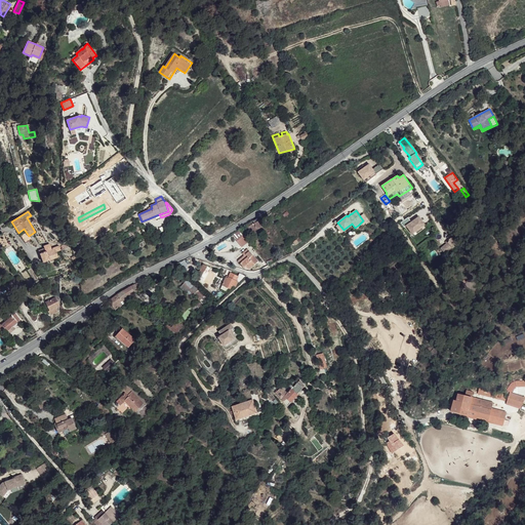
[(363,213),(360,216),(363,220),(364,221),(366,225),(369,221),(363,213)]
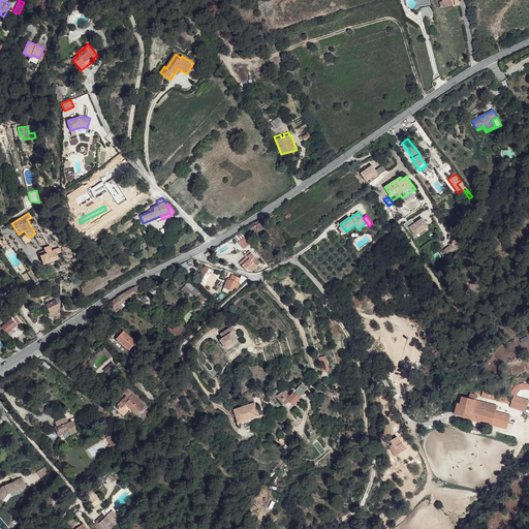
[(423,218),(409,227),(414,236),(428,226),(423,218)]
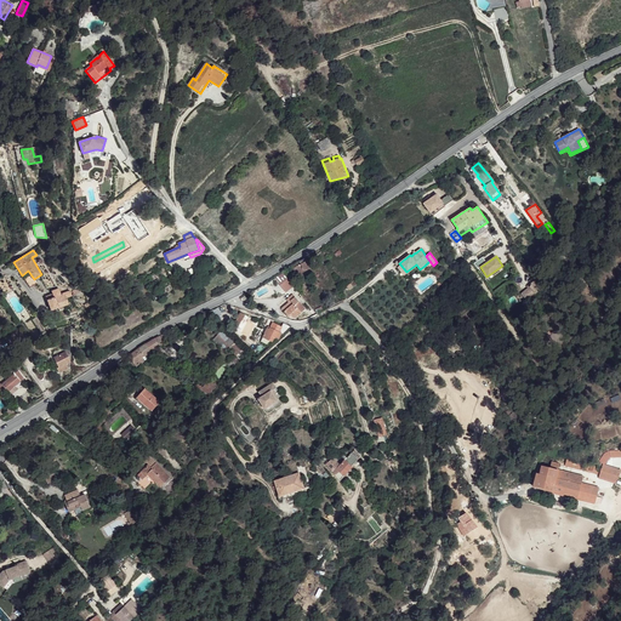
[(295,267),(300,274),(313,266),(309,260),(307,261),(306,258),(300,262),(301,265),(295,267)]
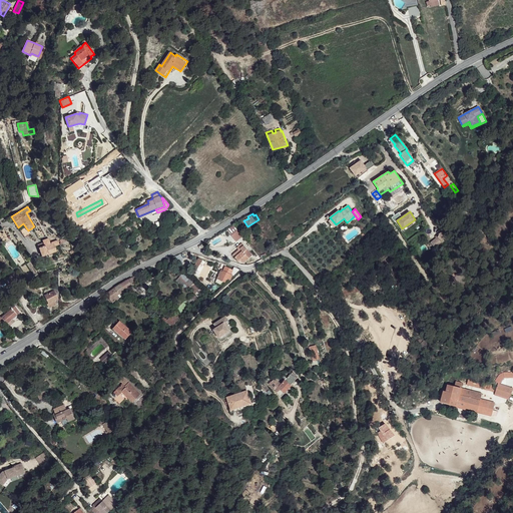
[(331,218),(329,220),(334,227),(337,225),(336,224),(331,218)]
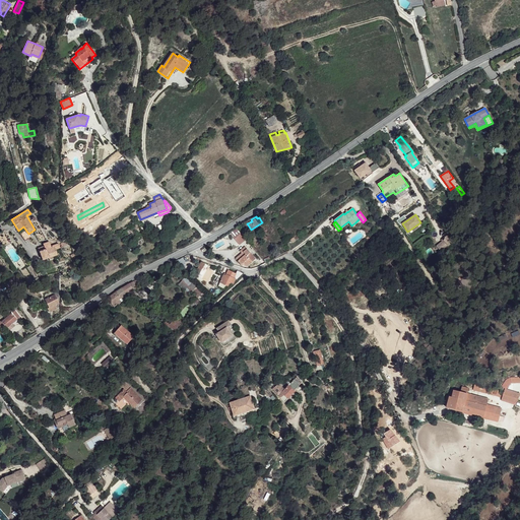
[(130,229),(131,232),(143,225),(141,222),(130,229)]
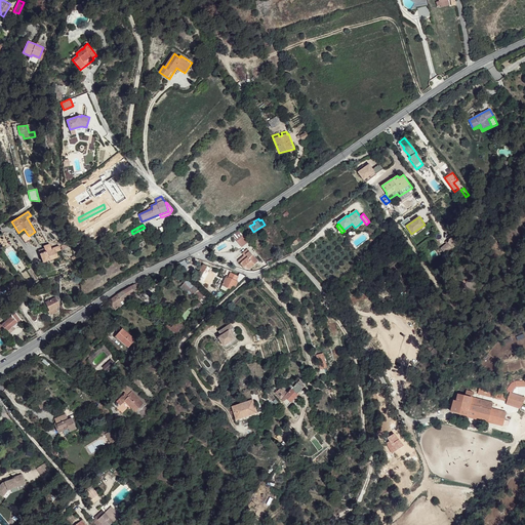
[(243,233),(246,236),(252,232),(249,228),(243,233)]
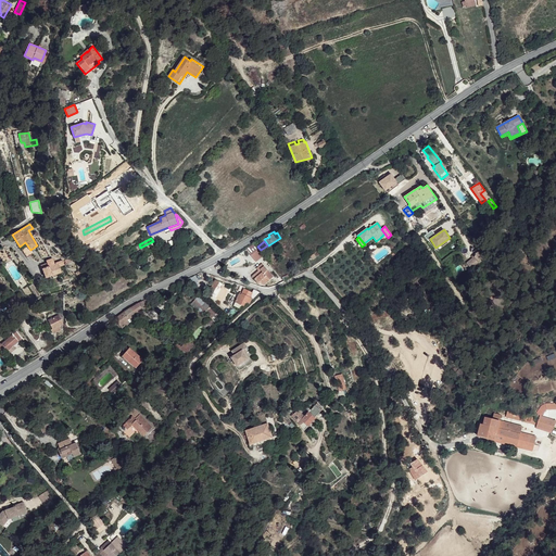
[(25,242),(20,247),(27,257),(33,254),(30,250),(25,242)]
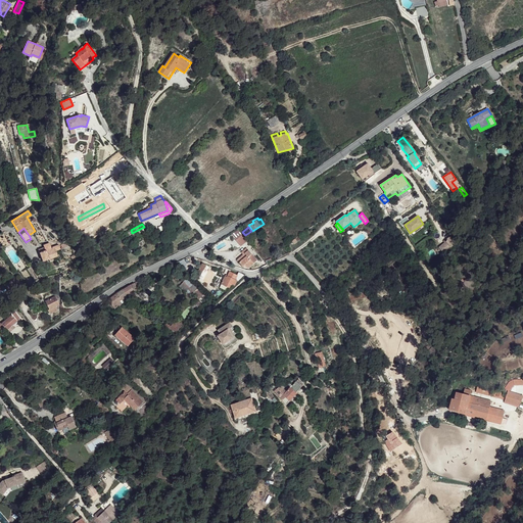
[(231,235),(241,246),(247,241),(238,230),(231,235)]
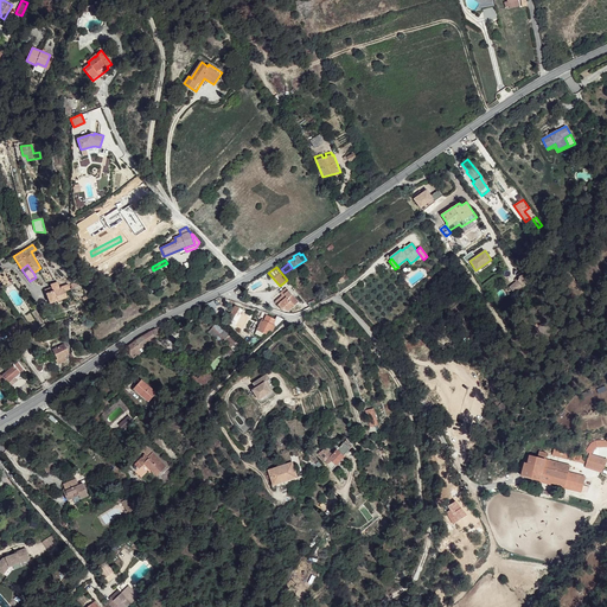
[(509,288),(515,294),(525,286),(522,282),(526,280),(521,273),(517,276),(519,279),(509,288)]
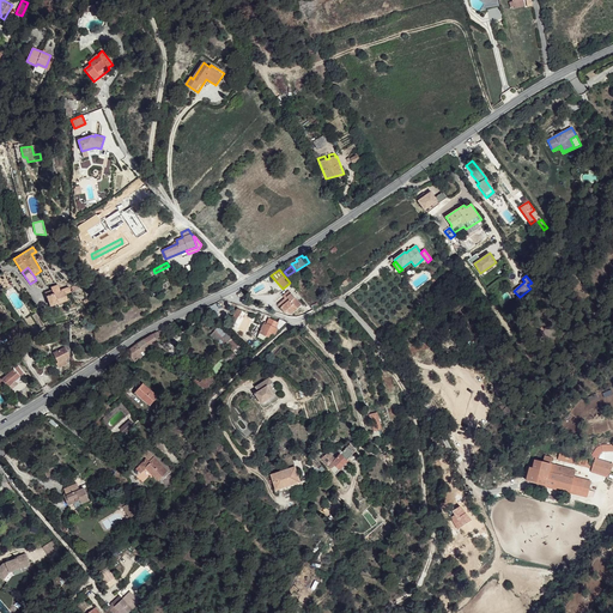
[(83,281),(71,286),(73,291),(84,287),(83,281)]
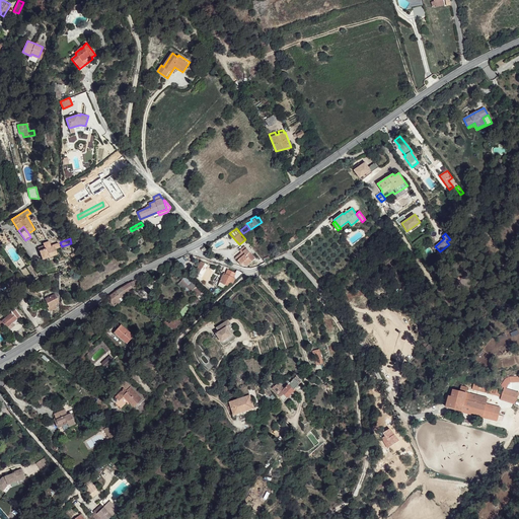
[(43,257),(43,260),(50,256),(53,255),(57,254),(56,249),(60,247),(59,242),(52,245),(52,246),(51,247),(49,241),(44,243),(45,245),(39,247),(41,252),(41,253),(40,254),(40,255),(41,256),(42,257),(43,257)]
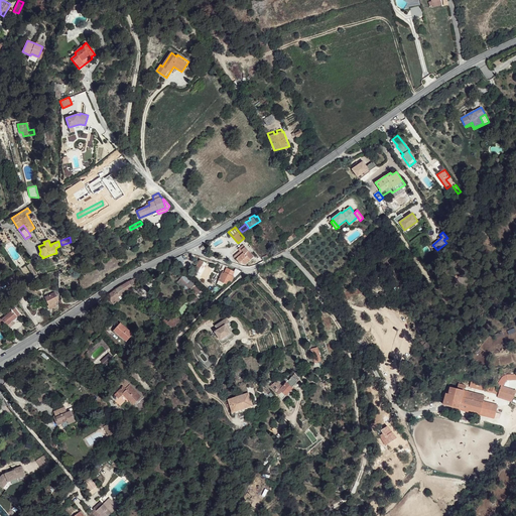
[(234,256),(240,264),(243,262),(245,265),(250,260),(254,257),(245,247),(240,251),(234,256)]
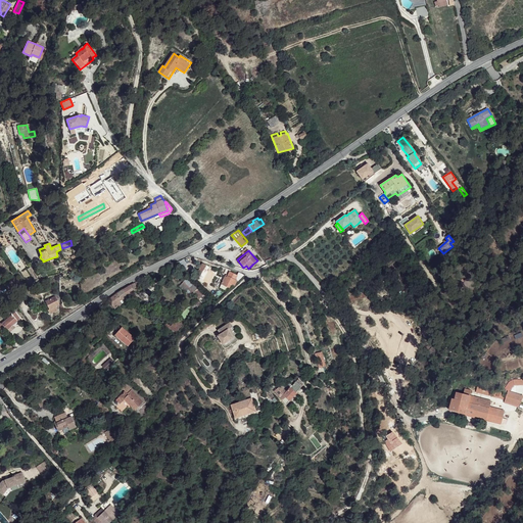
[(184,258),(177,263),(182,268),(187,266),(184,258)]
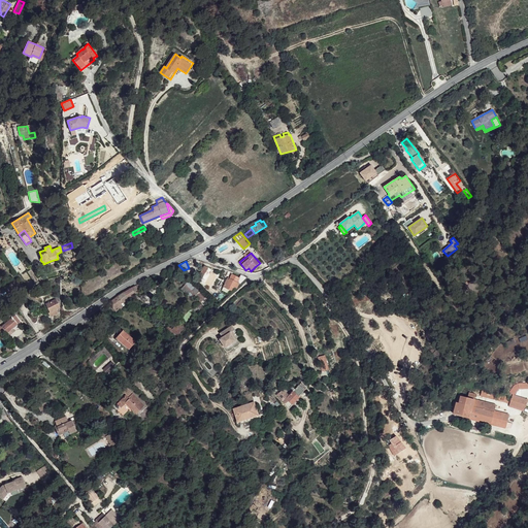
[(203,267),(199,276),(202,277),(207,269),(203,267)]
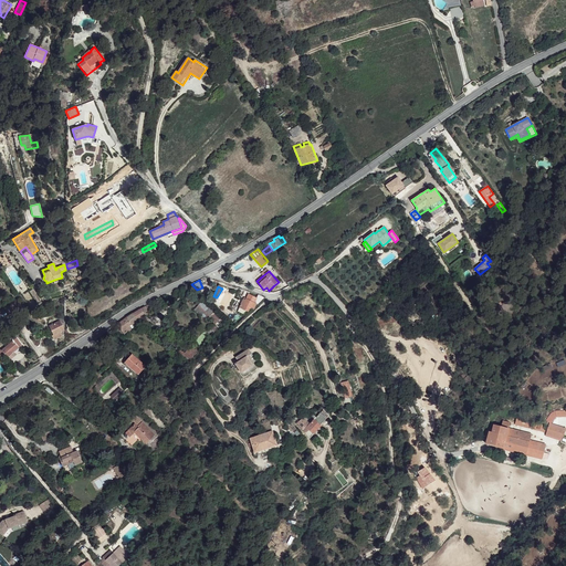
[(240,307),(249,312),(250,311),(251,312),(253,308),(257,304),(258,304),(264,297),(259,295),(257,297),(249,294),(247,299),(245,300),(243,300),(240,307)]
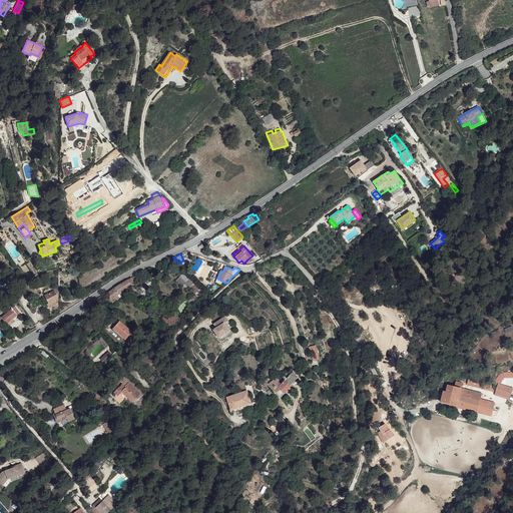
[(181,277),(186,282),(191,278),(185,272),(181,277)]
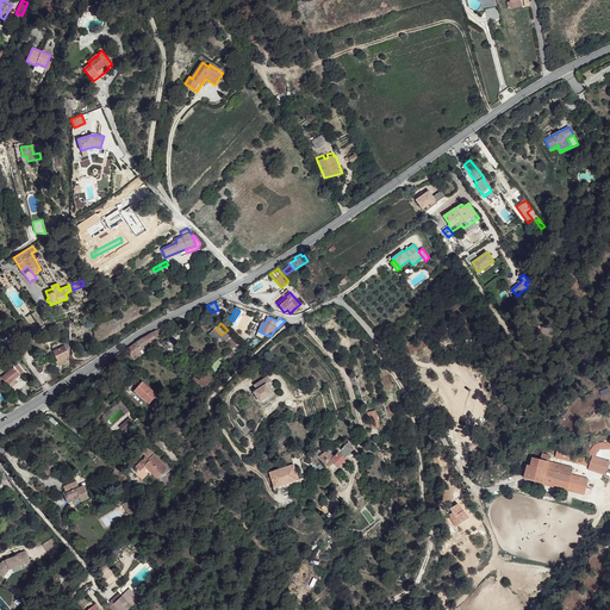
[(10,331),(16,340),(24,334),(19,327),(16,327),(10,331)]
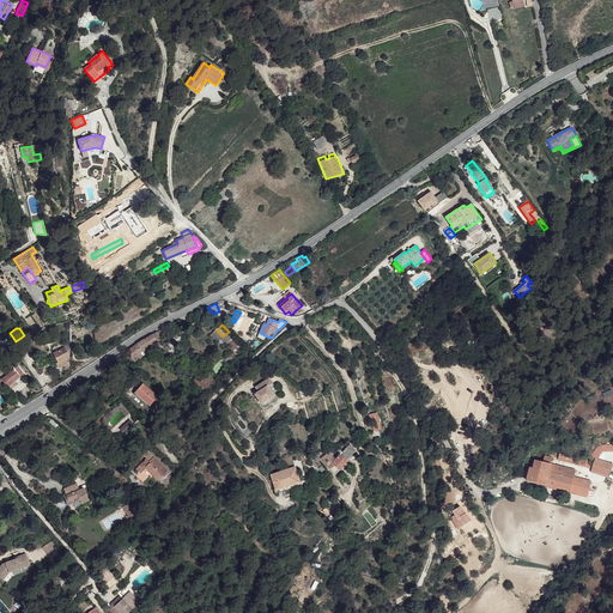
[(127,351),(134,362),(144,356),(141,353),(149,347),(157,341),(156,339),(165,333),(164,333),(167,331),(165,328),(157,332),(153,334),(144,339),(137,344),(127,351)]
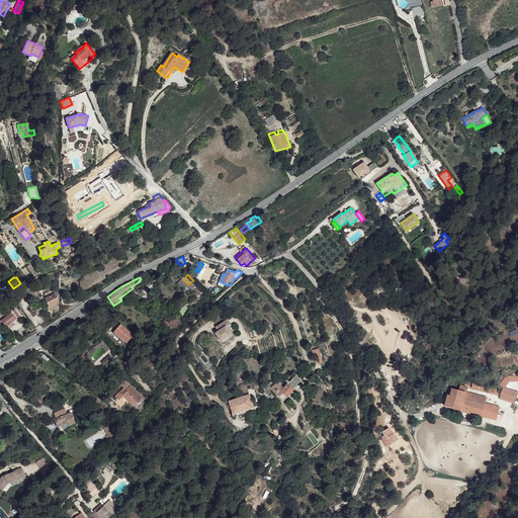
[(196,283),(193,280),(188,284),(187,285),(191,289),(191,290),(196,295),(201,300),(207,295),(197,285),(196,283)]
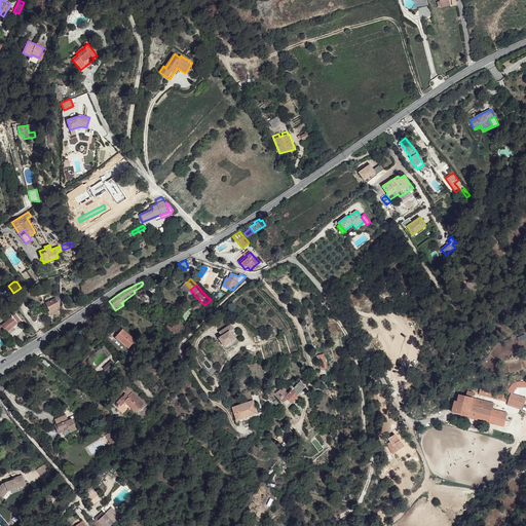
[(46,303),(49,311),(48,311),(50,315),(58,312),(55,308),(60,306),(59,305),(61,304),(60,294),(54,297),(55,298),(46,303)]
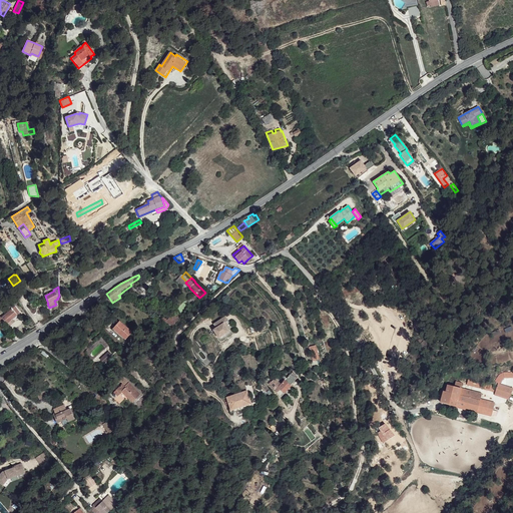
[(194,293),(189,298),(194,303),(199,298),(194,293)]
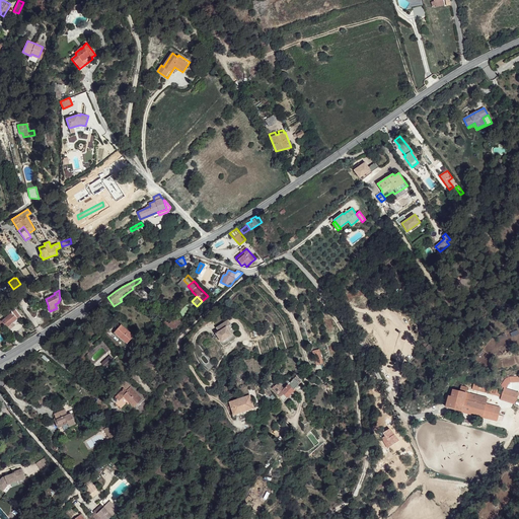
[(0,323),(2,321),(7,327),(21,315),(14,307),(10,311),(11,312),(1,320),(0,319),(0,323)]
